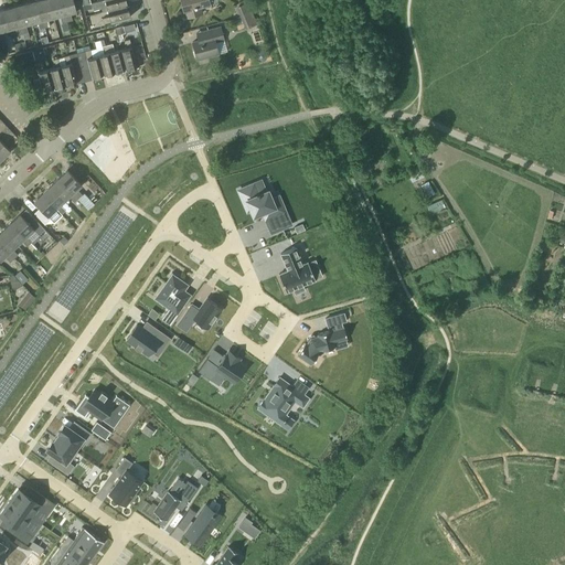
[(48,19),(53,18),(49,0),(40,0),(38,1),(44,29),(50,27),(48,19)]
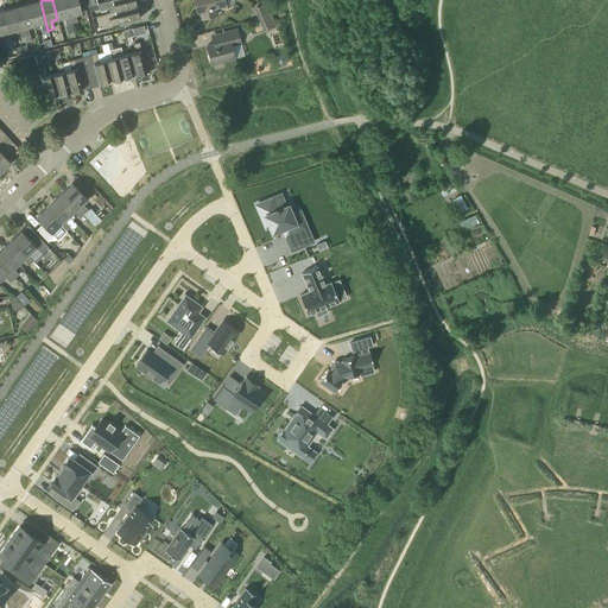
[(67,25),(71,24),(64,0),(52,0),(57,19),(64,18),(67,25)]
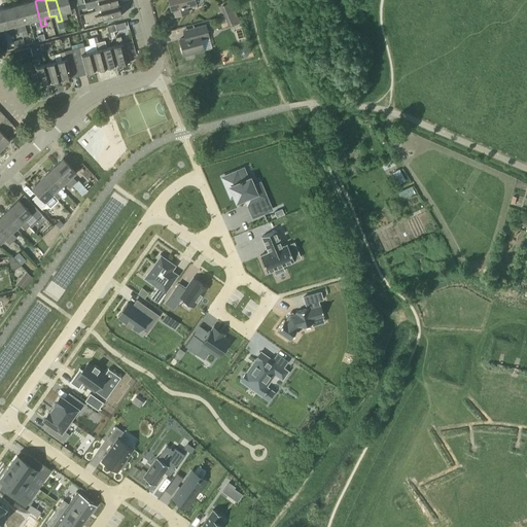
[(56,0),(62,21),(67,19),(65,12),(71,11),(68,0),(56,0)]
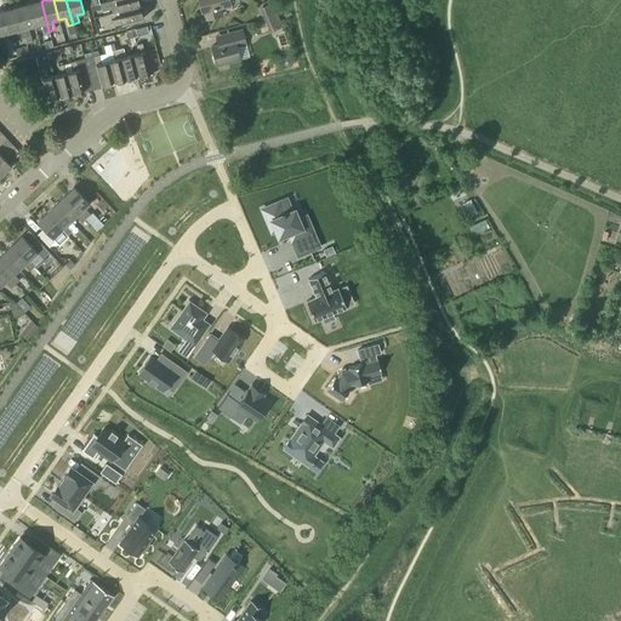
[(118,12),(140,6),(137,0),(113,0),(101,4),(102,11),(112,9),(113,13),(118,12)]
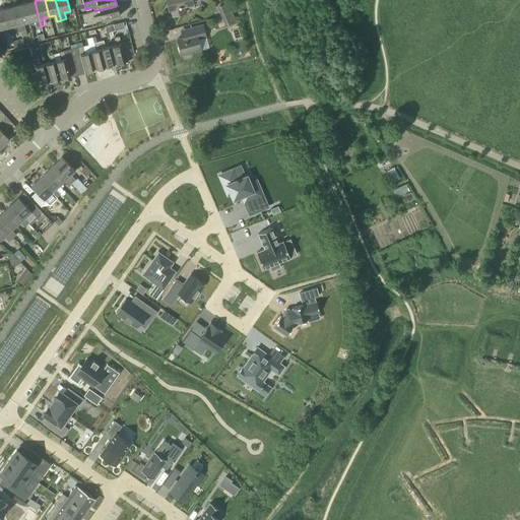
[(184,7),(192,5),(190,0),(166,0),(169,10),(170,9),(172,16),(185,13),(184,7)]
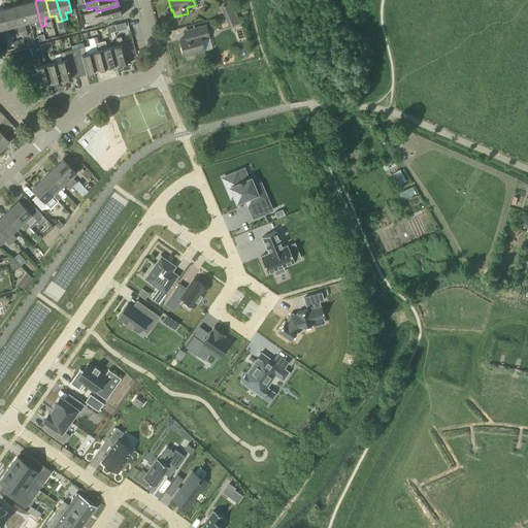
[(37,28),(41,27),(35,1),(25,3),(29,22),(35,21),(37,28)]
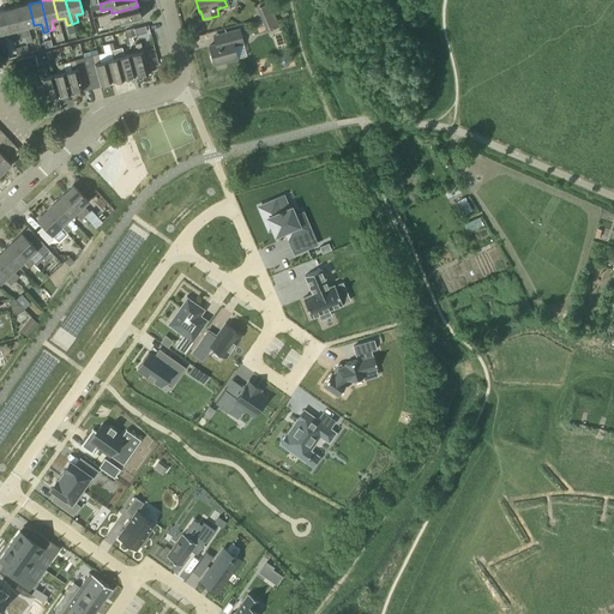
[(262,20),(275,17),(269,2),(257,8),(262,20)]
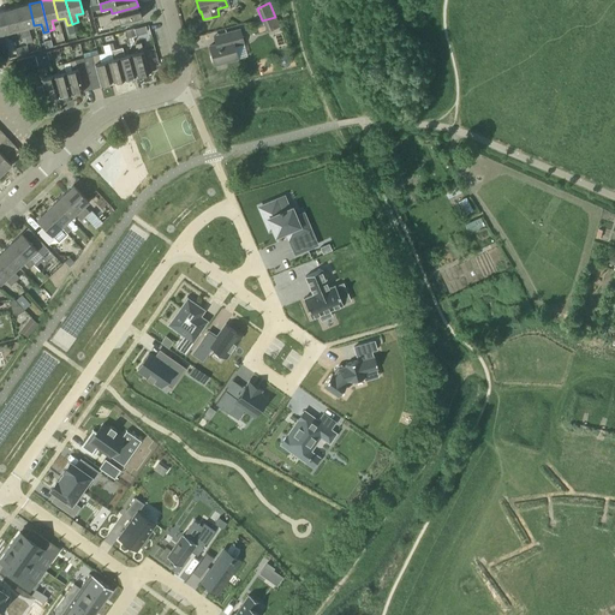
[(28,28),(34,25),(29,4),(17,7),(24,37),(25,37),(30,35),(28,28)]
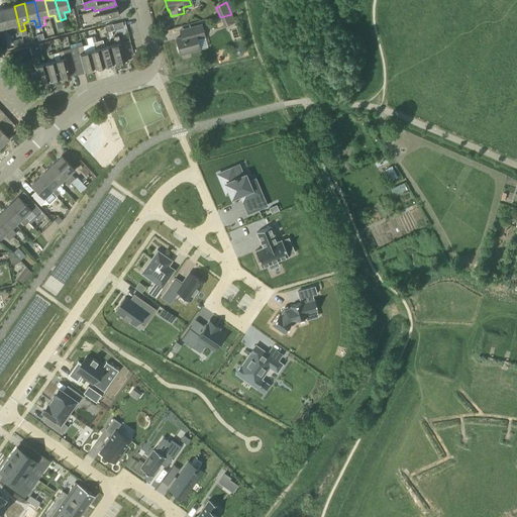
[(116,5),(98,10),(99,15),(93,17),(94,22),(119,15),(116,5)]
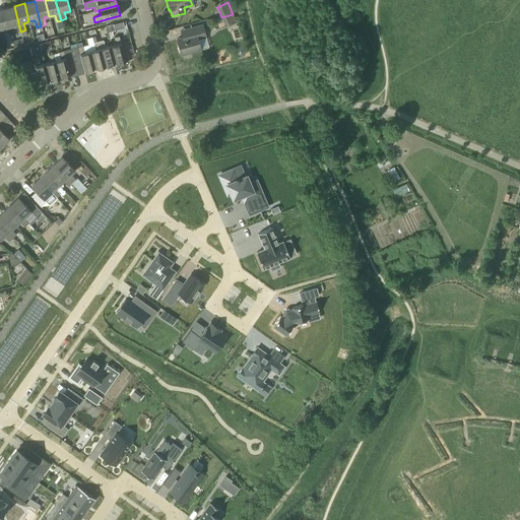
[(15,33),(20,31),(14,6),(3,9),(8,26),(14,25),(15,33)]
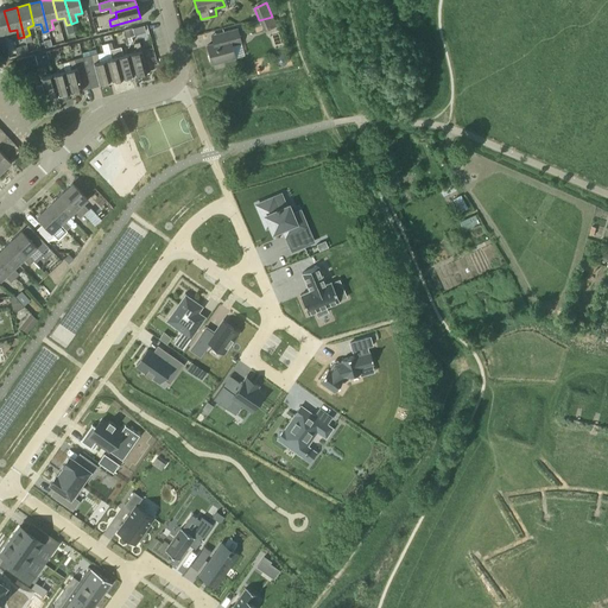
[(4,11),(0,11),(0,43),(6,42),(4,33),(10,31),(4,11)]
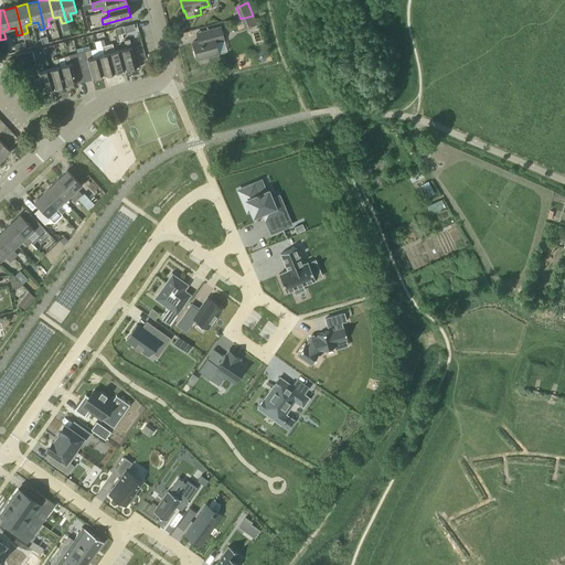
[(253,16),(241,19),(245,29),(257,24),(253,16)]
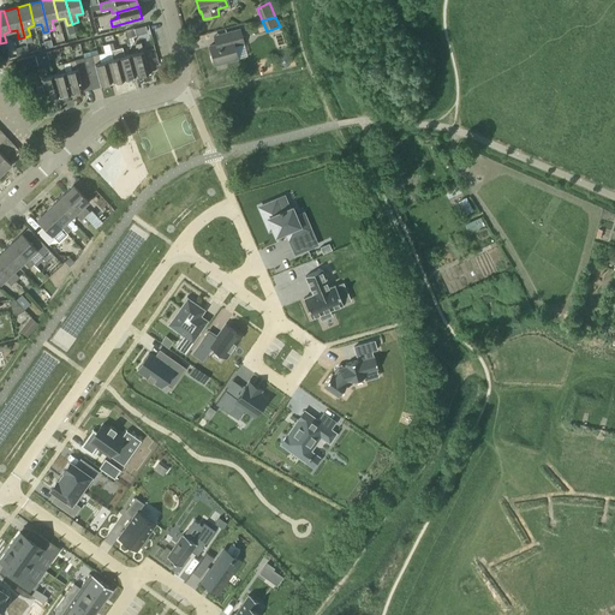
[(135,29),(125,31),(127,39),(136,36),(135,29)]
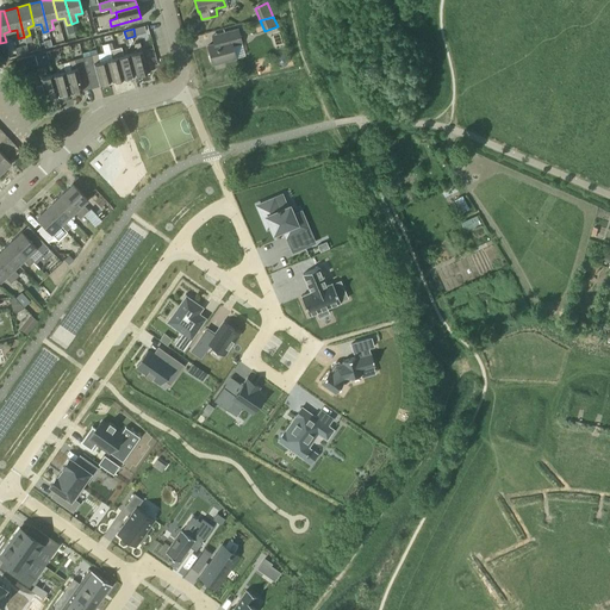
[(212,64),(236,60),(232,47),(241,44),(237,31),(224,33),(226,42),(209,47),(212,64)]
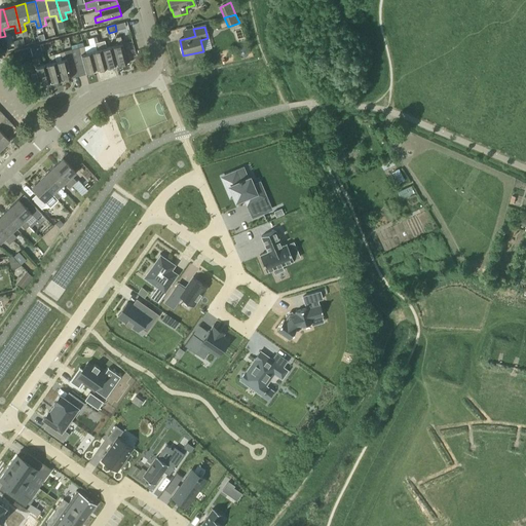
[(96,70),(106,68),(98,36),(94,38),(97,50),(90,51),(96,70)]
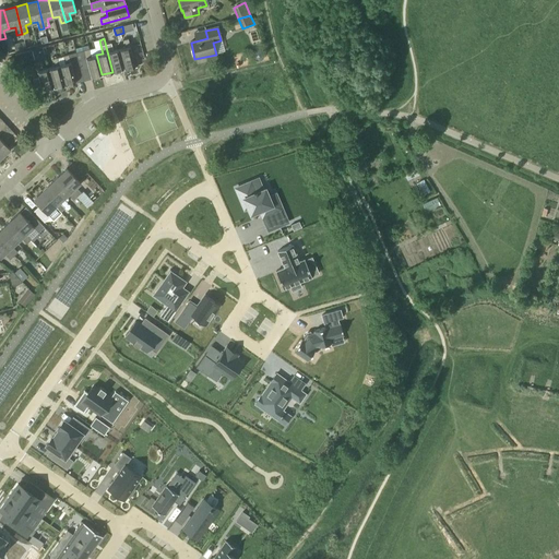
[(123,69),(118,49),(113,50),(111,43),(106,45),(104,38),(113,72),(123,69)]
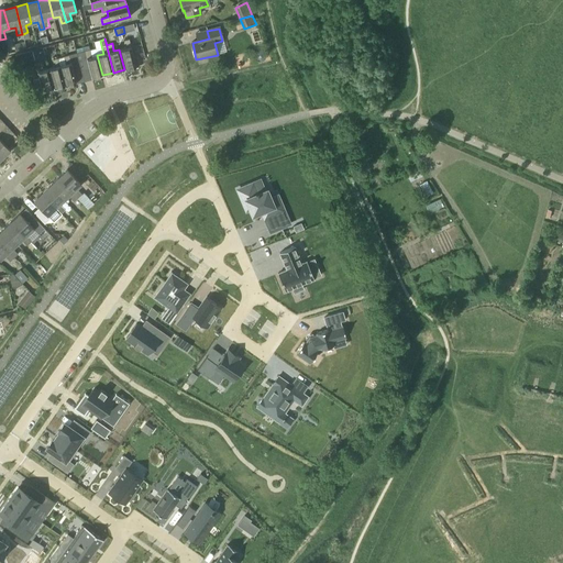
[(119,50),(124,69),(135,66),(129,40),(123,41),(125,47),(119,50)]
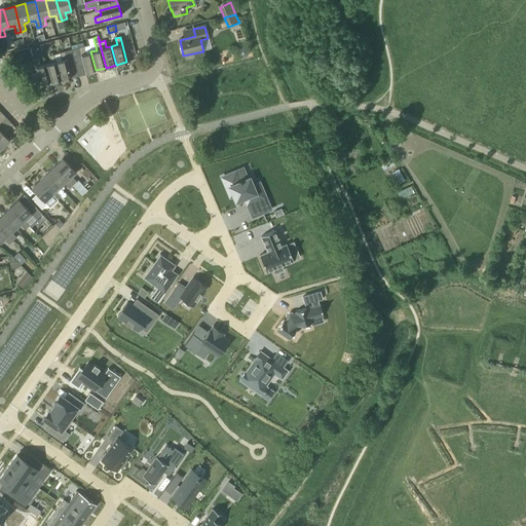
[(12,43),(14,48),(25,46),(25,44),(24,40),(12,43)]
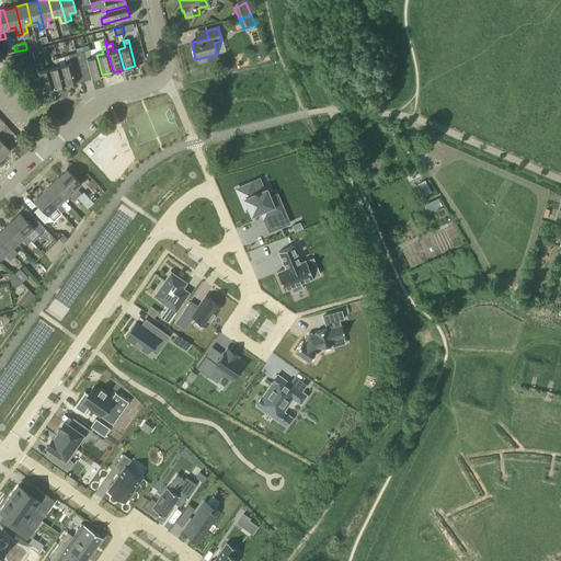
[(16,64),(33,59),(31,49),(14,54),(16,64)]
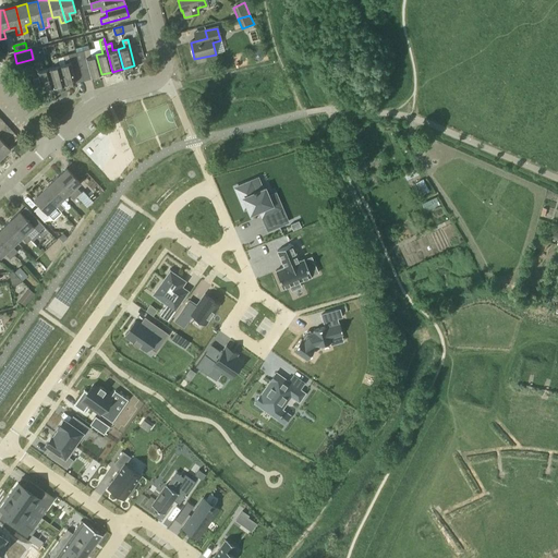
[(101,74),(96,55),(91,56),(89,49),(62,57),(64,63),(59,64),(64,84),(75,82),(73,72),(87,68),(89,77),(101,74)]
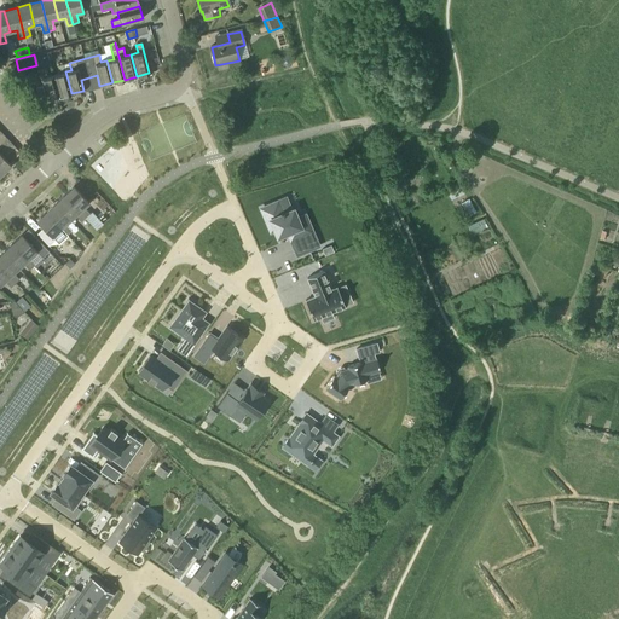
[(65,71),(63,64),(58,65),(59,73),(52,75),(58,97),(71,93),(65,71)]
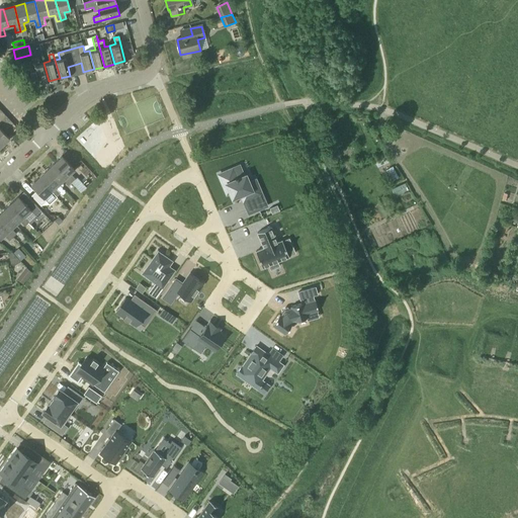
[(49,81),(44,63),(39,64),(37,58),(32,59),(35,72),(31,73),(29,75),(31,81),(33,81),(37,80),(38,84),(49,81)]
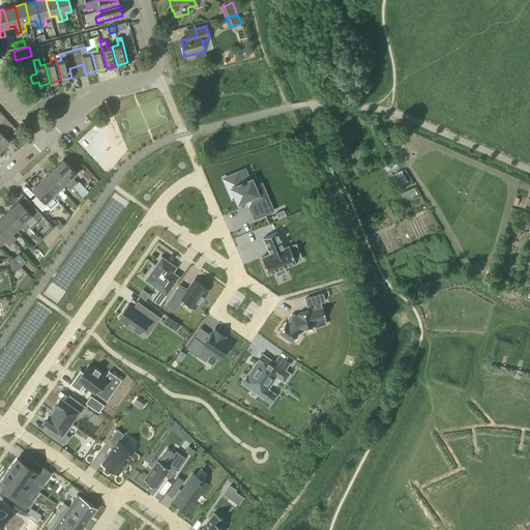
[(0,129),(8,121),(5,118),(0,122),(0,129)]
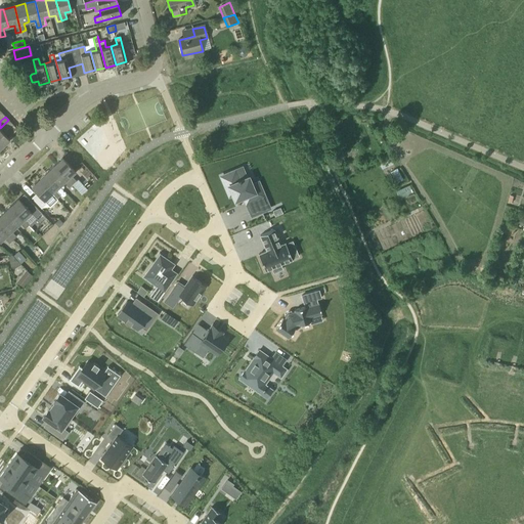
[(0,130),(3,134),(13,125),(8,120),(0,128),(0,130)]
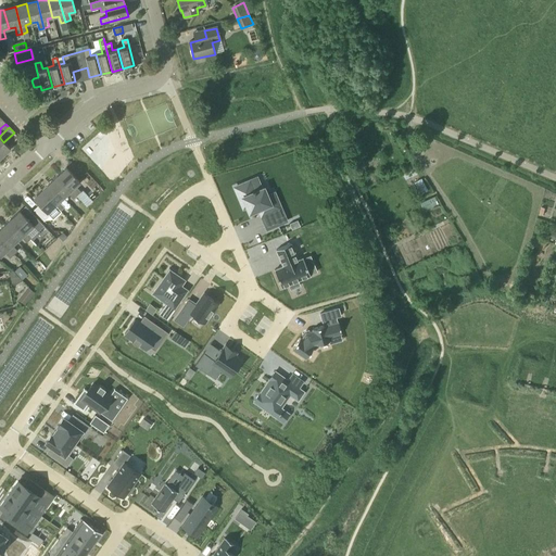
[(3,142),(8,148),(19,137),(14,133),(3,142)]
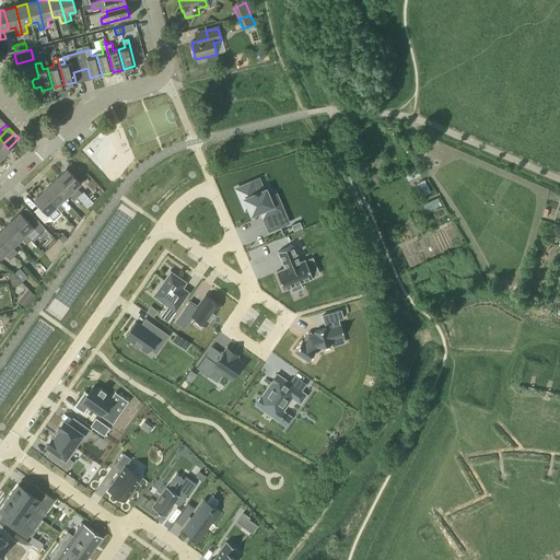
[(0,139),(0,156),(1,159),(10,150),(8,149),(3,143),(0,139)]
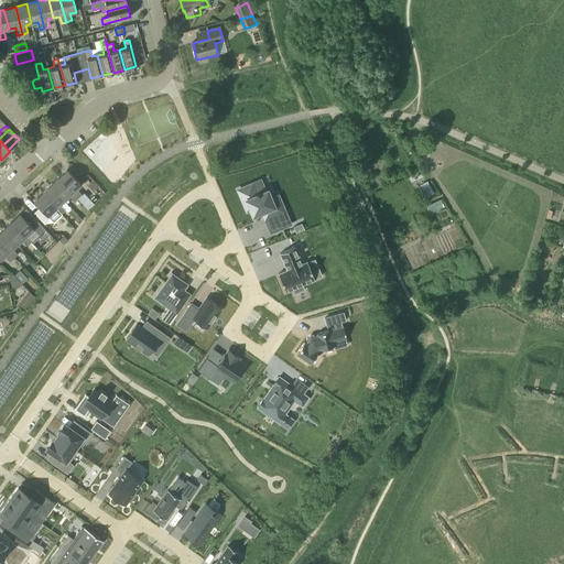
[(58,179),(77,198),(84,206),(88,202),(76,188),(80,185),(67,171),(58,179)]
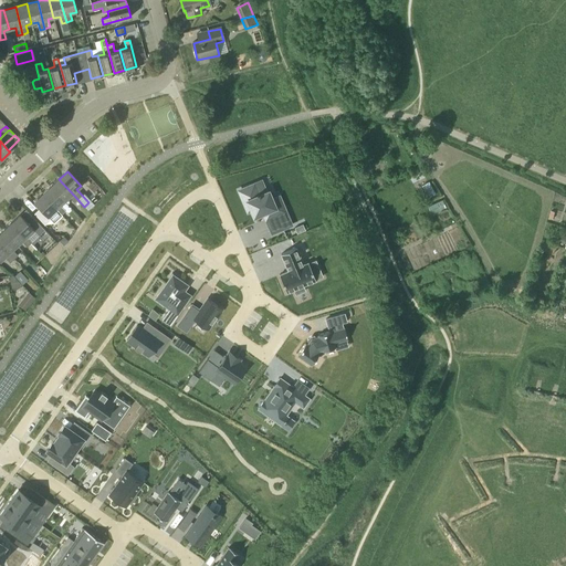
[(74,202),(77,199),(59,179),(50,187),(64,201),(69,197),(74,202)]
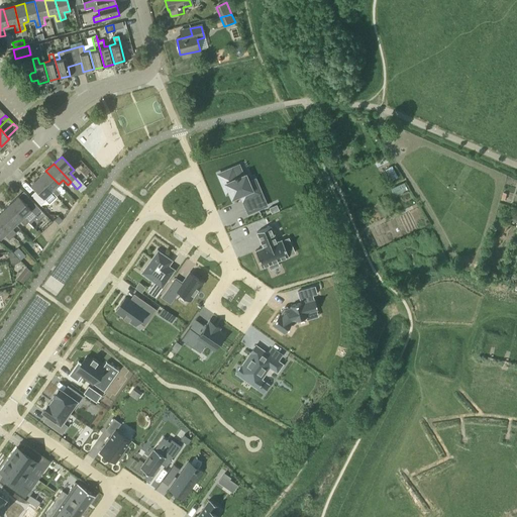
[(232,168),(218,173),(225,190),(228,189),(231,196),(240,193),(242,199),(252,195),(255,203),(263,200),(255,182),(248,185),(244,175),(236,178),(232,168)]
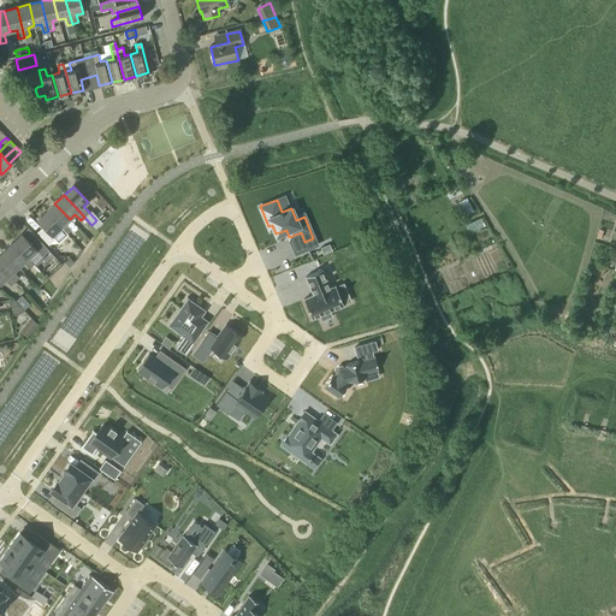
[(65,223),(70,219),(54,203),(46,212),(66,235),(71,230),(65,223)]
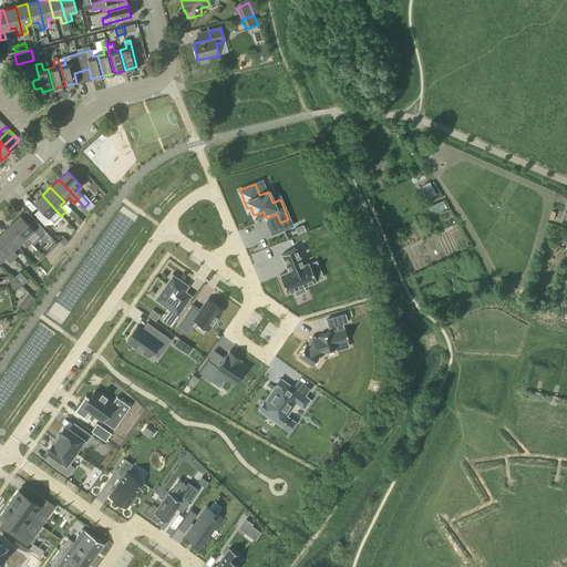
[(58,218),(61,216),(42,195),(33,203),(39,209),(34,214),(44,226),(51,220),(53,223),(58,218)]
